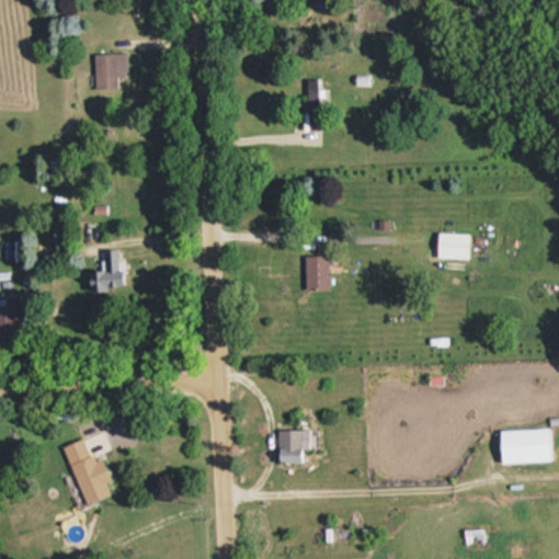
[(120,77),(129,77),(129,54),(98,54),(98,89),(120,89),(120,77)]
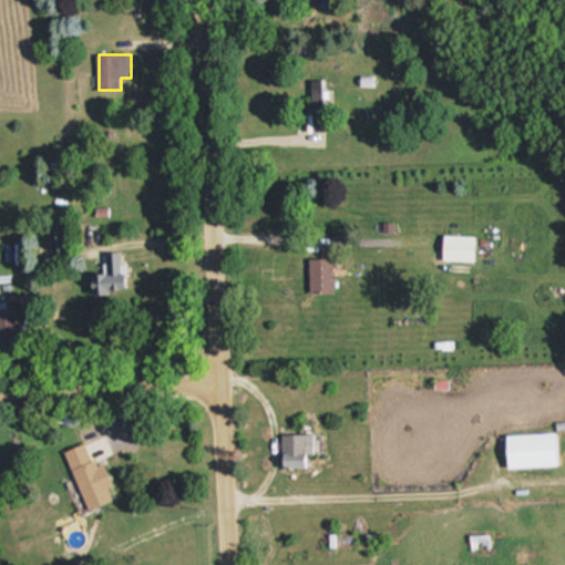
[(322,90),(322,80),(311,80),(311,131),(334,131),(332,90),(322,90)]
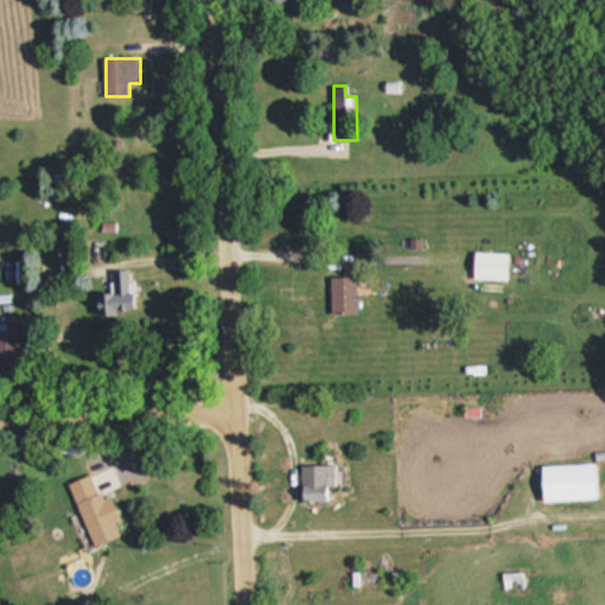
[(476,279),(509,279),(509,253),(476,253),(476,279)]
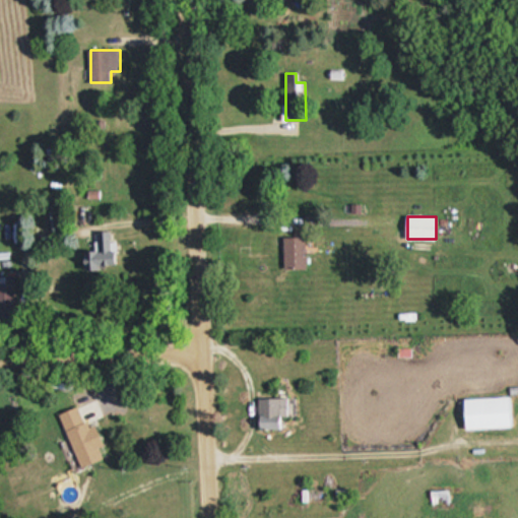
[(85,270),(114,268),(112,232),(98,233),(99,251),(84,252),(85,270)]
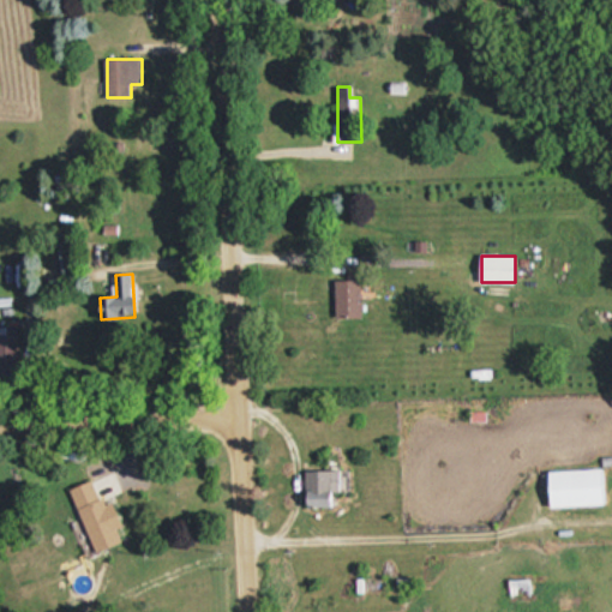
[(361,318),(361,281),(335,281),(335,318),(361,318)]
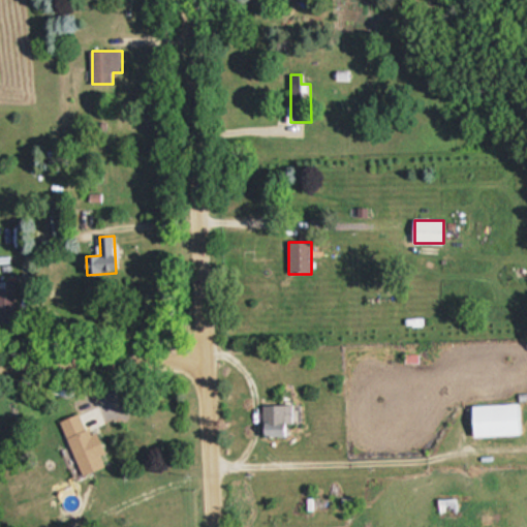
[(0,314),(16,315),(16,283),(0,283),(0,314)]
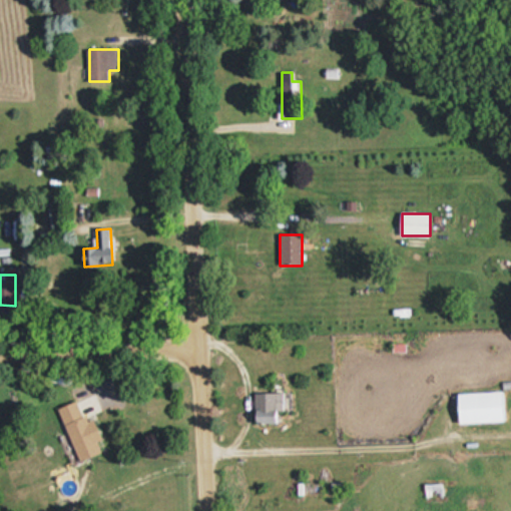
[(285,423),(285,393),(254,393),(254,424),(285,423)]
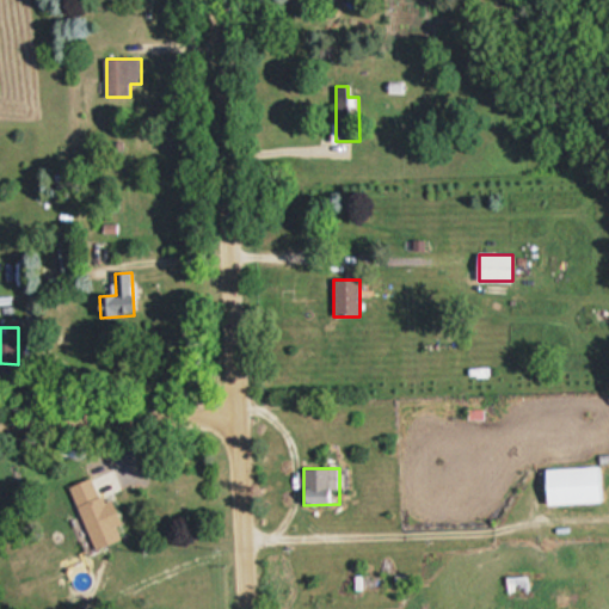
[(546,469),(546,505),(601,504),(601,468),(546,469)]
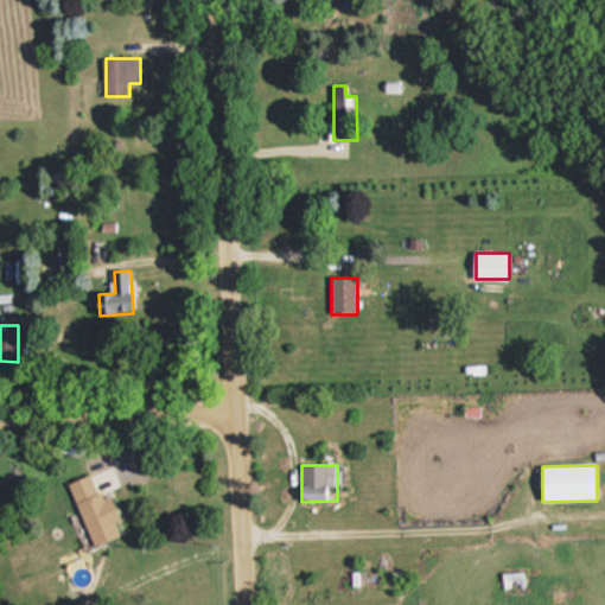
[(113,496),(102,500),(95,475),(71,482),(91,546),(120,536),(116,523),(121,521),(113,496)]
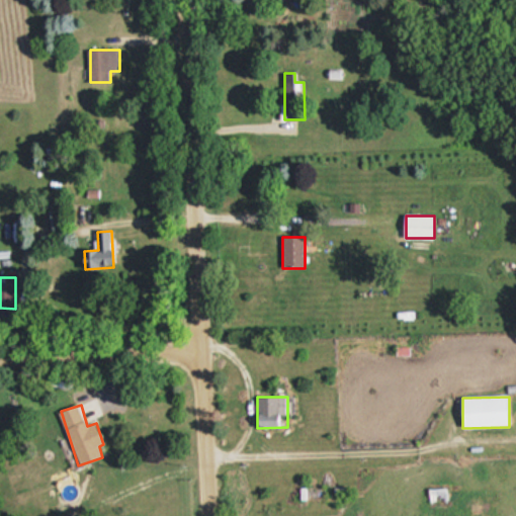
[(430,490),(430,503),(446,503),(446,490),(430,490)]
